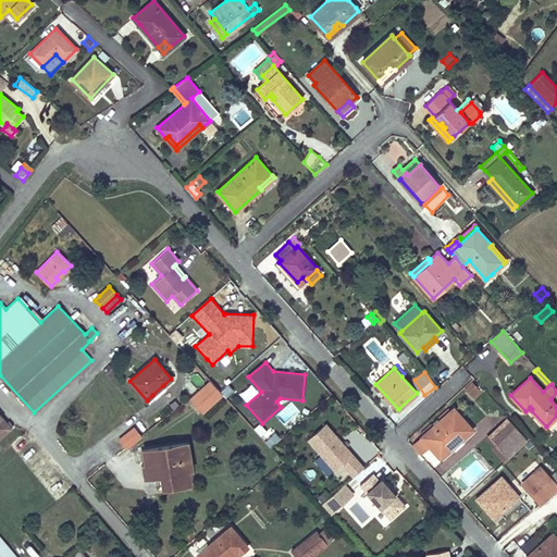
[(223,394),(211,381),(189,399),(201,412),(223,394)]
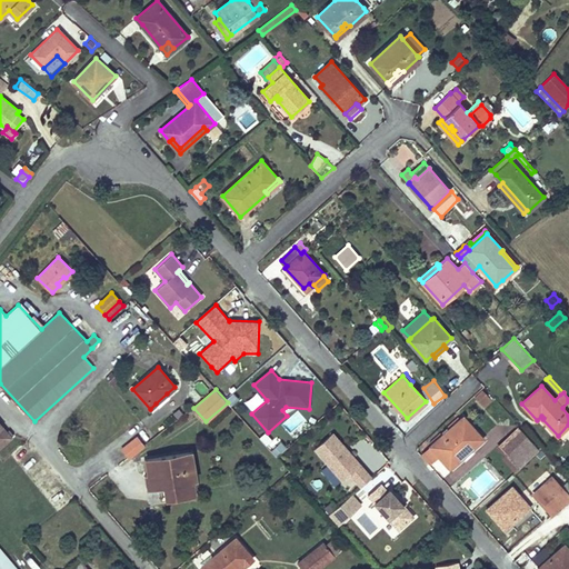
[(480,402),(488,396),(482,390),(476,397),(480,402)]
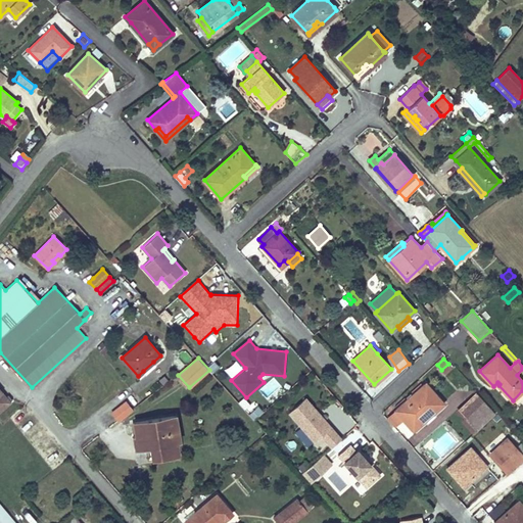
[(374,384),(352,361),(351,363),(372,386),(374,384)]
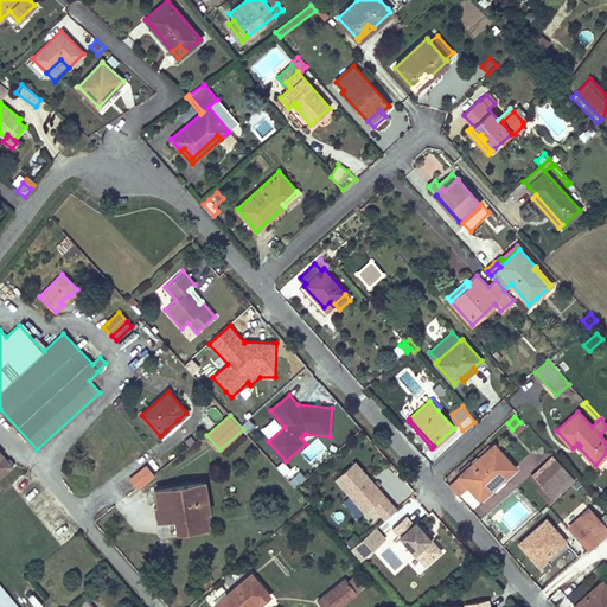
[(178,420),(166,430),(170,434),(180,423),(178,420)]
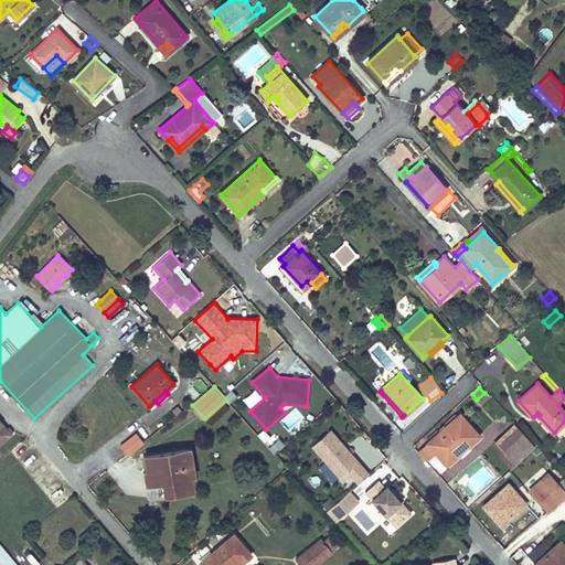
[(480,404),(488,397),(484,393),(477,400),(480,404)]
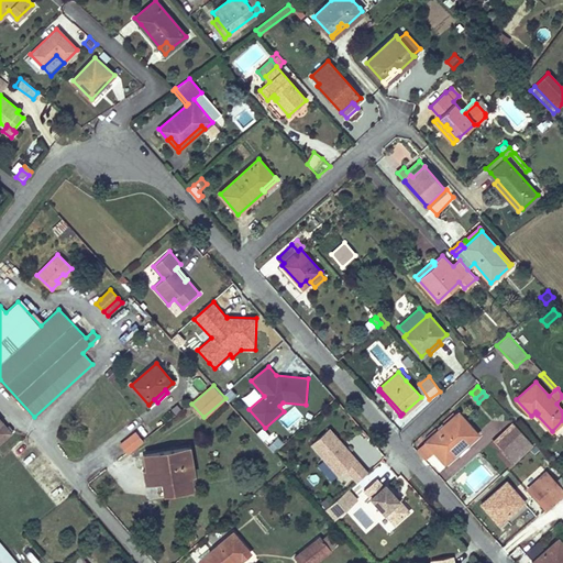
[(441,449),(467,423),(457,412),(426,441),(427,442),(418,450),(426,457),(434,450),(434,451),(440,448),(441,449)]
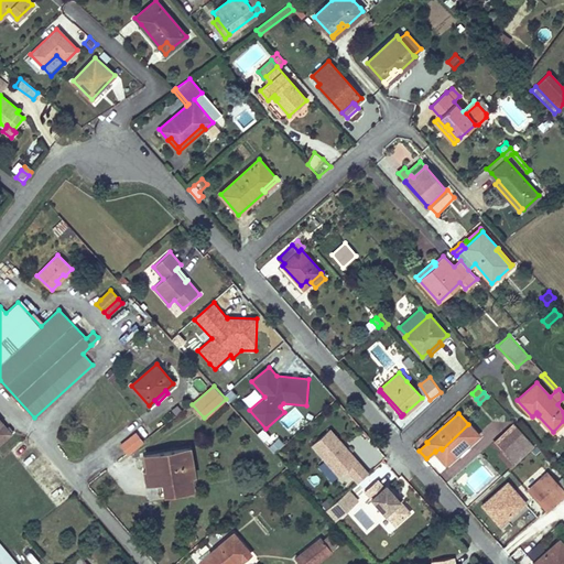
[(0,420),(0,443),(11,433),(13,431),(9,425),(7,427),(0,420)]
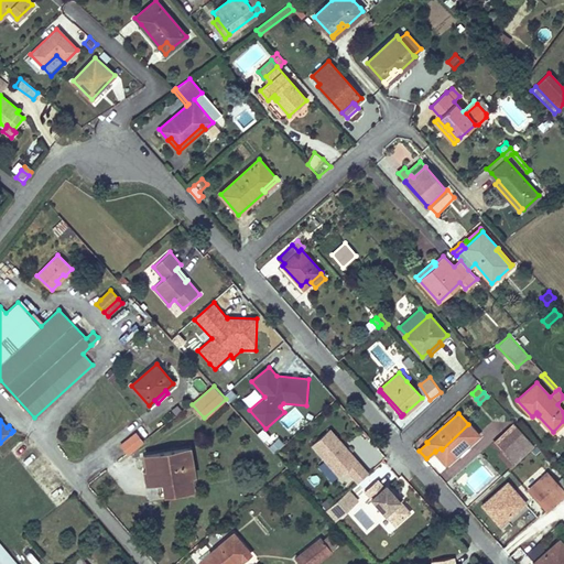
[(451,459),(478,434),(468,424),(442,449),(451,459)]
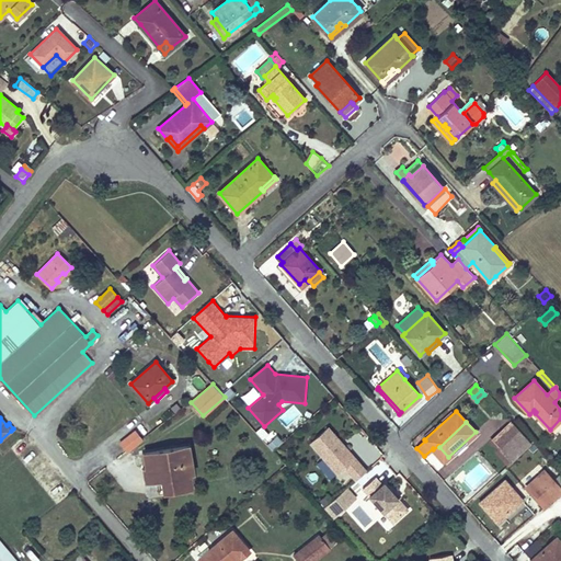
[(500,448),(518,431),(511,422),(492,438),(500,448)]
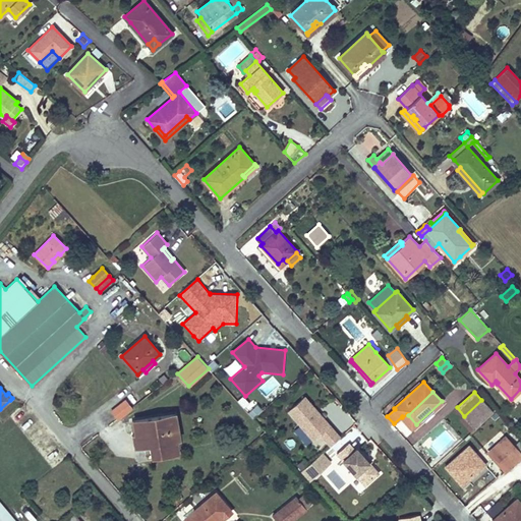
[(330,449),(340,440),(304,399),(287,414),(313,445),(321,439),(330,449)]
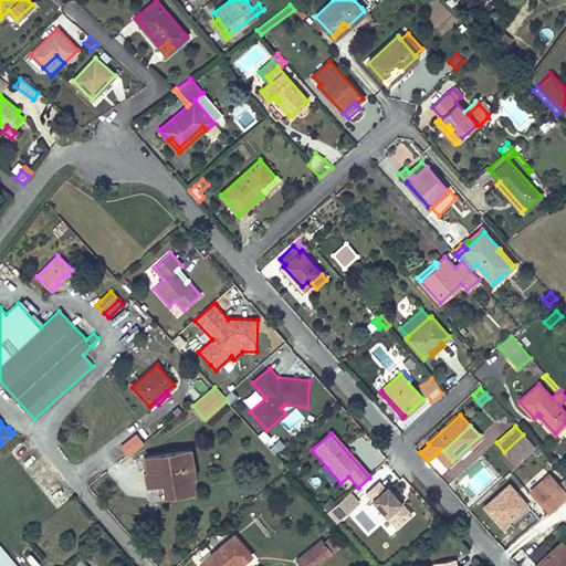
[(143,442),(136,435),(122,447),(127,454),(143,442)]
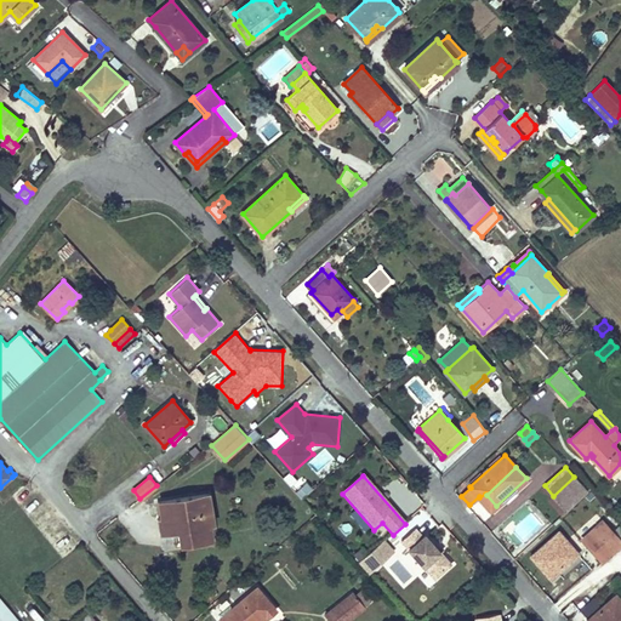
[(567,511),(587,491),(574,477),(553,496),(548,501),(562,514),(567,511)]
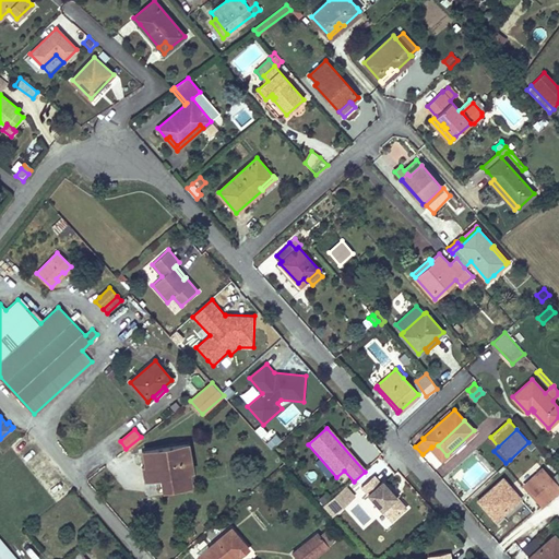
[(281,439),(272,430),(263,438),(272,448),(281,439)]
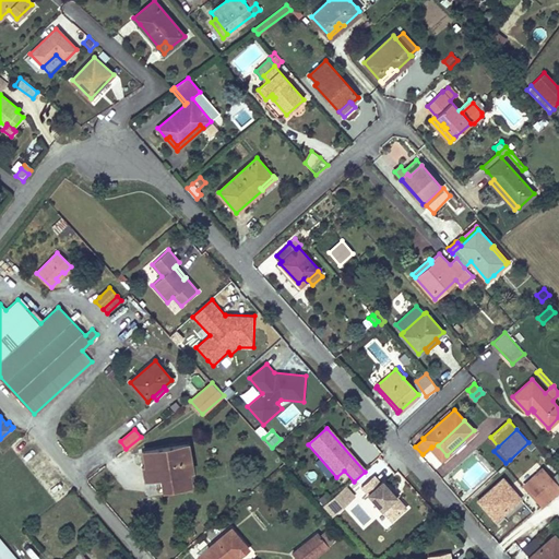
[(144,478),(155,477),(156,476),(155,474),(159,473),(163,488),(178,486),(178,483),(189,480),(189,477),(193,476),(192,470),(191,470),(187,443),(143,451),(145,466),(142,466),(144,478)]
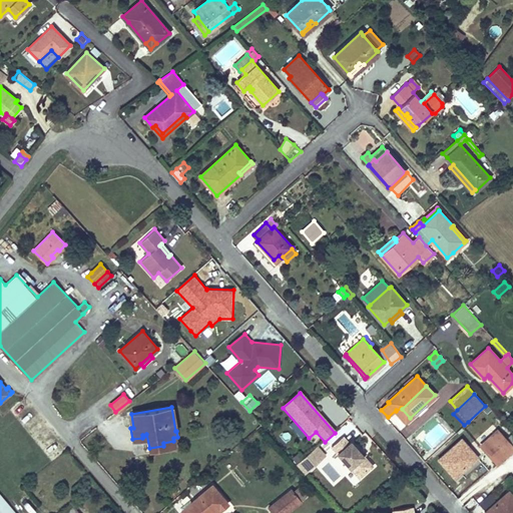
[(410,418),(402,409),(401,409),(398,412),(406,421),(410,418)]
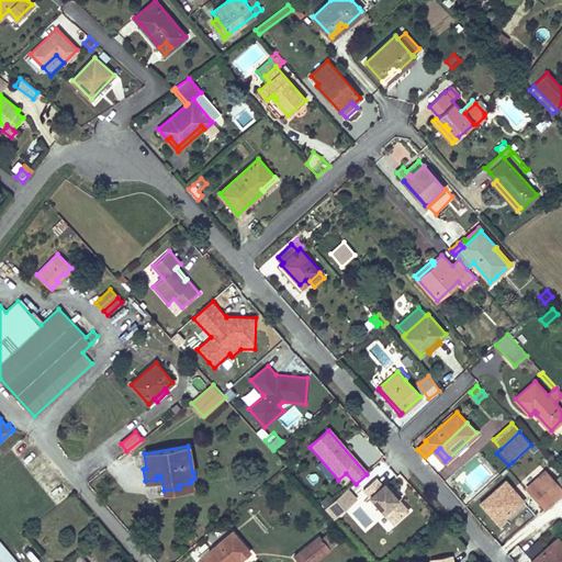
[(453,458),(439,471),(446,478),(460,464),(453,458)]
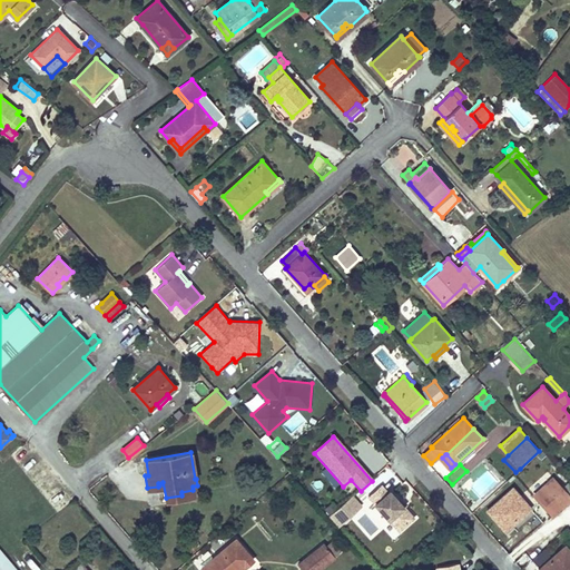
[(569,499),(569,497),(552,478),(534,493),(553,514),(569,499)]
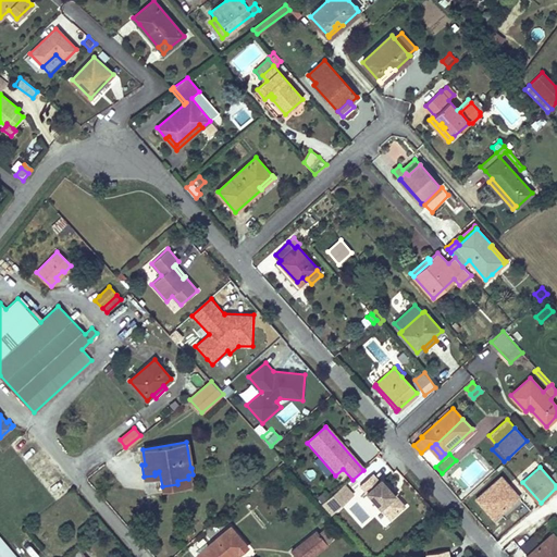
[(156,474),(155,475),(157,491),(189,485),(188,479),(177,481),(177,484),(162,486),(159,471),(155,472),(156,474)]
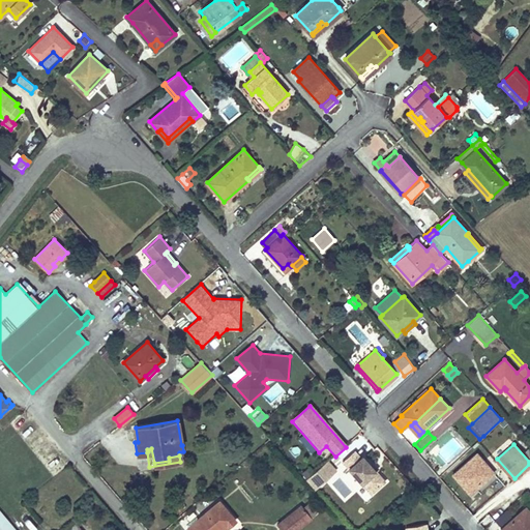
[(342,465),(370,496),(383,484),(355,452),(342,465)]
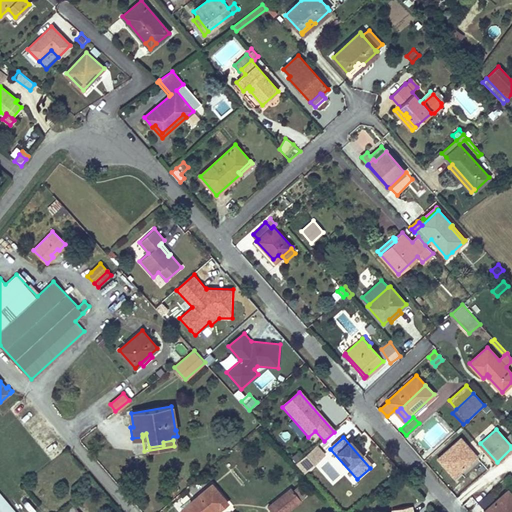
[(469,463),(476,457),(461,439),(438,458),(454,476),(459,472),(469,463)]
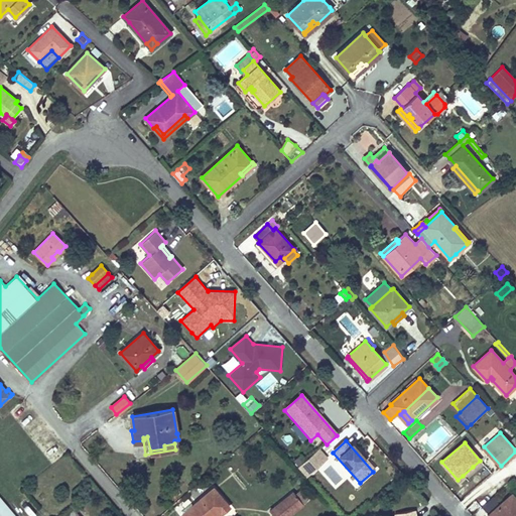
[(298,467),(308,478),(330,458),(319,446),(298,467)]
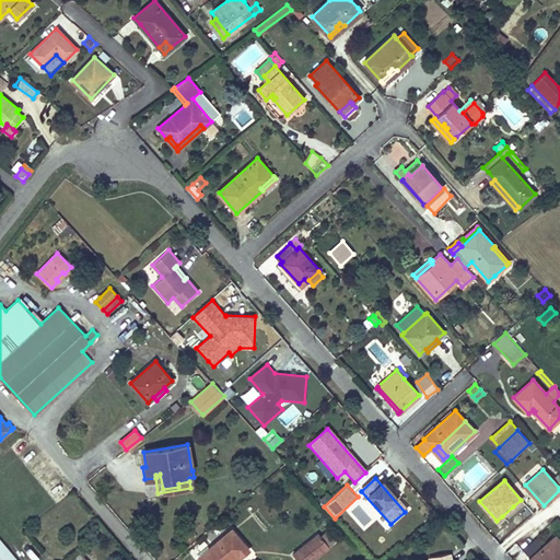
[(505,518),(515,509),(513,506),(502,516),(505,518)]
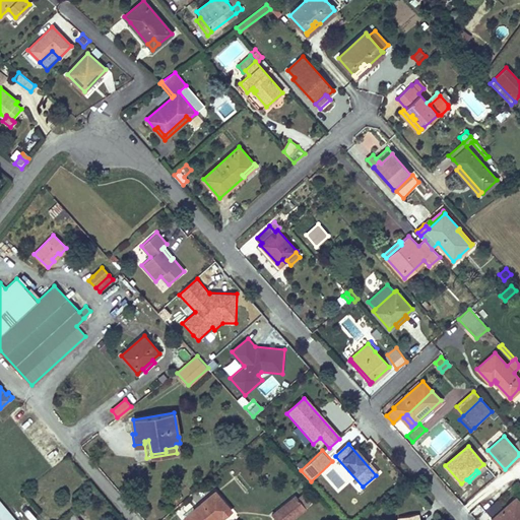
[(231,510),(215,492),(184,518),(185,519),(215,519),(222,515),(223,516),(231,510)]
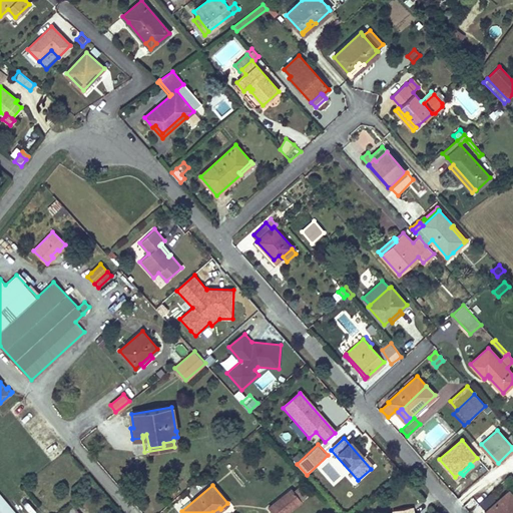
[(292,489),(269,508),(272,512),(286,512),(306,497),(300,488),(295,492),(292,489)]
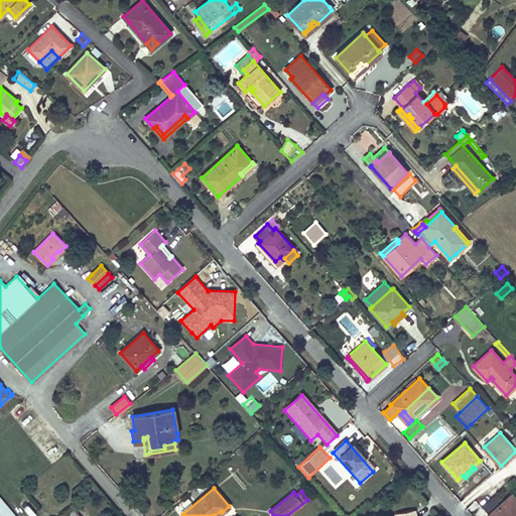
[(508,515),(515,509),(515,498),(512,494),(489,515),(508,515)]
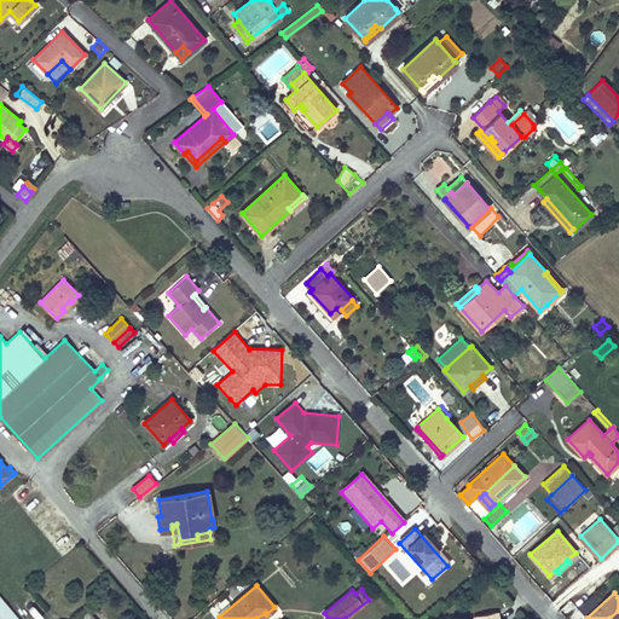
[(18,618),(0,597),(0,618),(18,618)]
